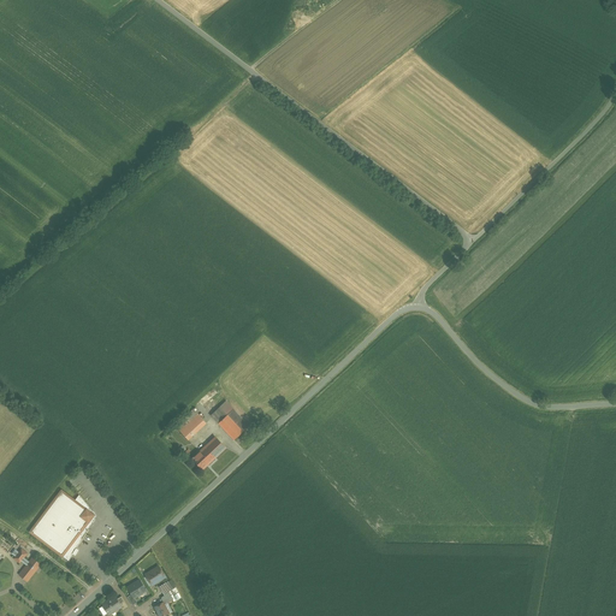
[(220,407),(212,415),(219,424),(235,439),(243,432),(249,426),(234,409),(226,402),(220,407)]
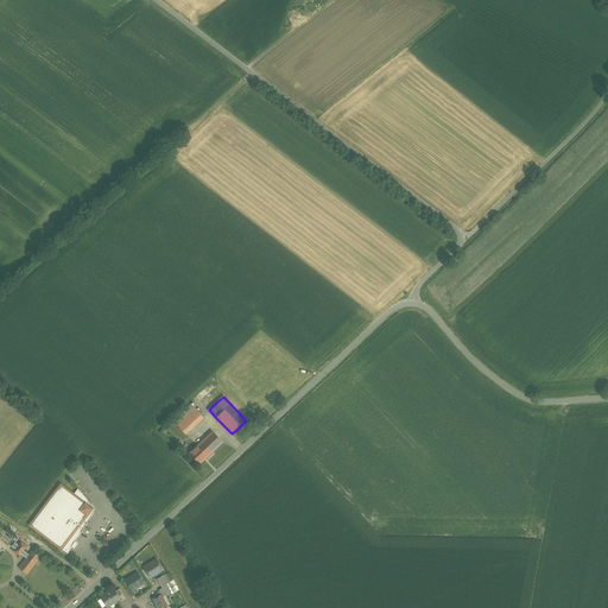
[(191,404),(173,420),(187,434),(196,424),(188,415),(195,407),(191,404)]
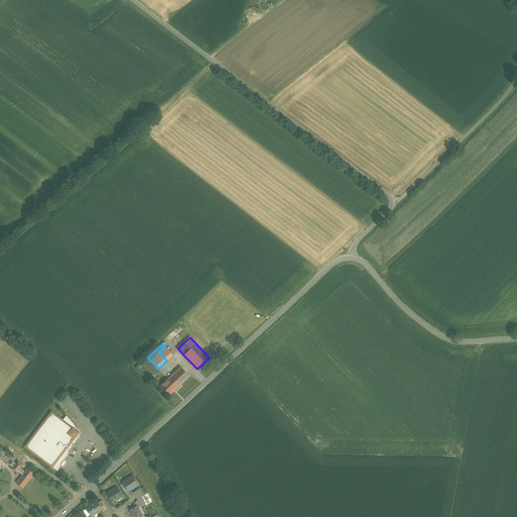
[(173,355),(166,346),(160,352),(167,360),(173,355)]
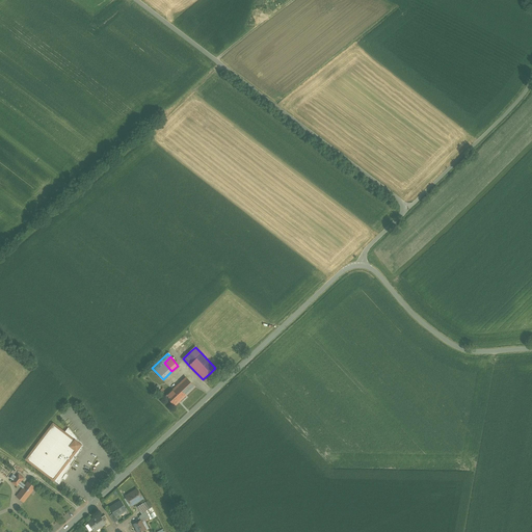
[(229,362),(222,368),(225,371),(232,366),(229,362)]
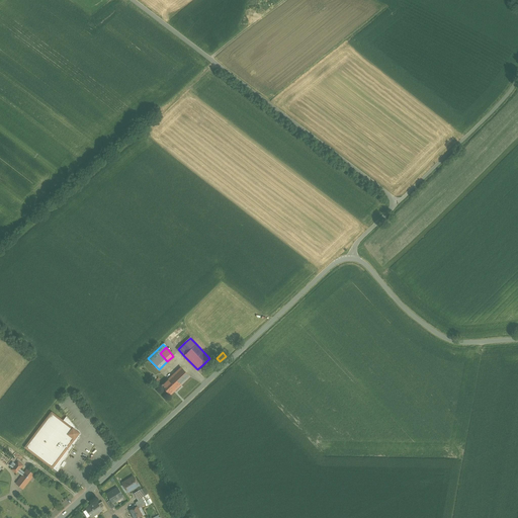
[(170,378),(162,385),(170,395),(178,387),(189,376),(181,368),(170,378)]
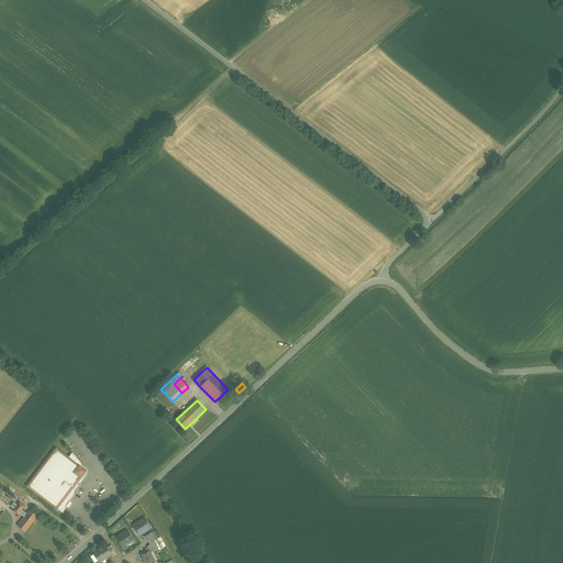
[(168,405),(164,409),(161,412),(166,418),(174,411),(172,409),(168,405)]
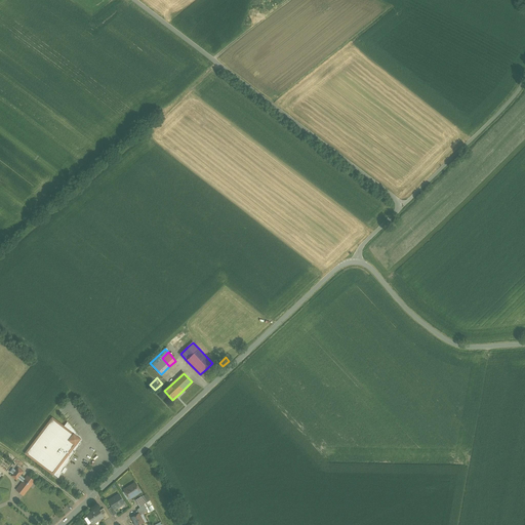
[(53,418),(27,453),(58,478),(76,451),(73,449),(80,439),(75,435),(77,433),(68,421),(64,427),(53,418)]
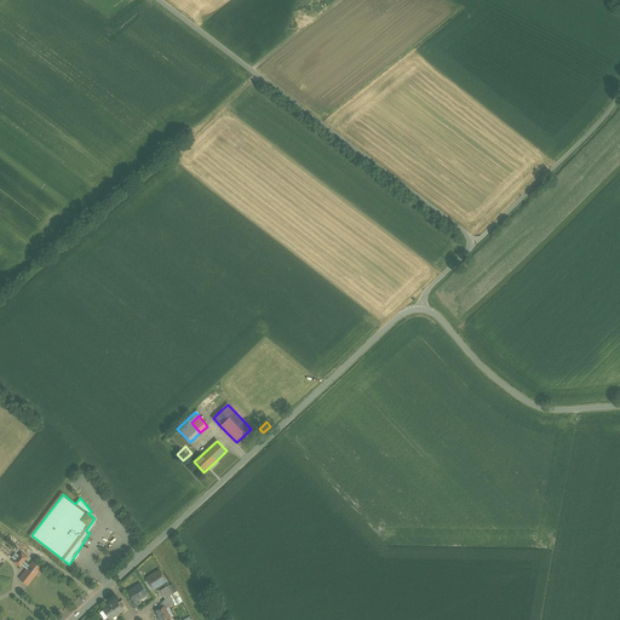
[(28,557),(22,552),(19,556),(16,552),(12,557),(28,569),(30,566),(24,562),(28,557)]
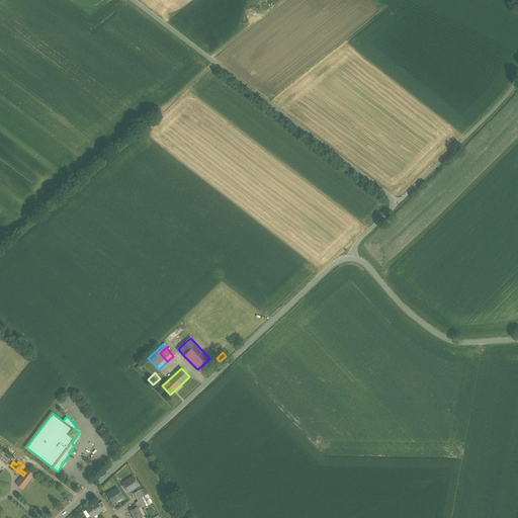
[(23,476),(18,482),(25,487),(34,475),(27,469),(25,472),(23,476)]
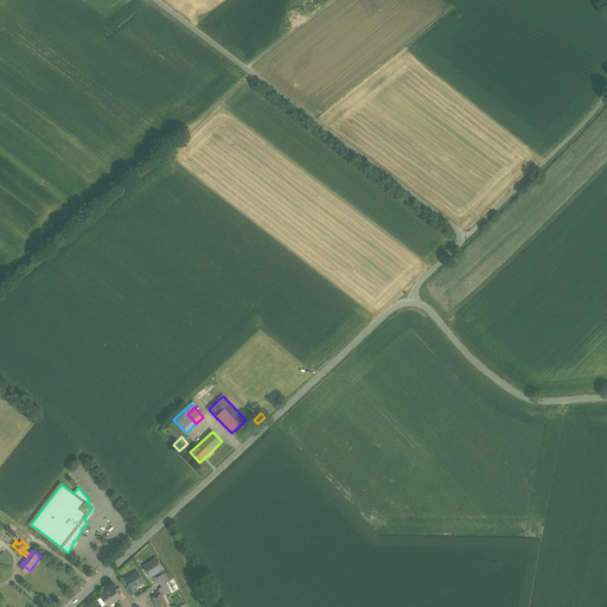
[(157,558),(145,566),(152,576),(164,569),(157,558)]
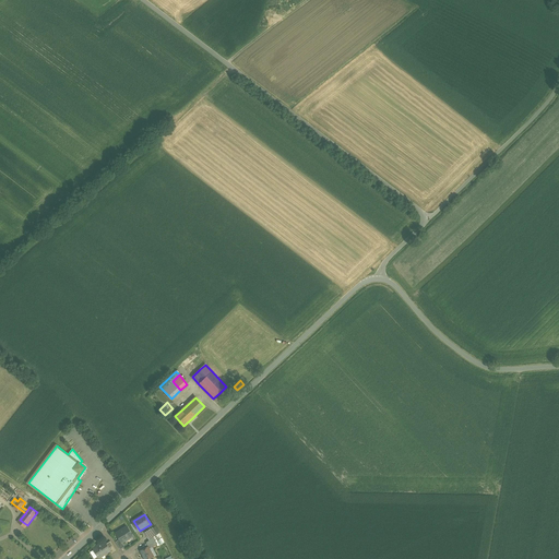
[(127,526),(116,533),(120,539),(122,543),(133,536),(127,526)]
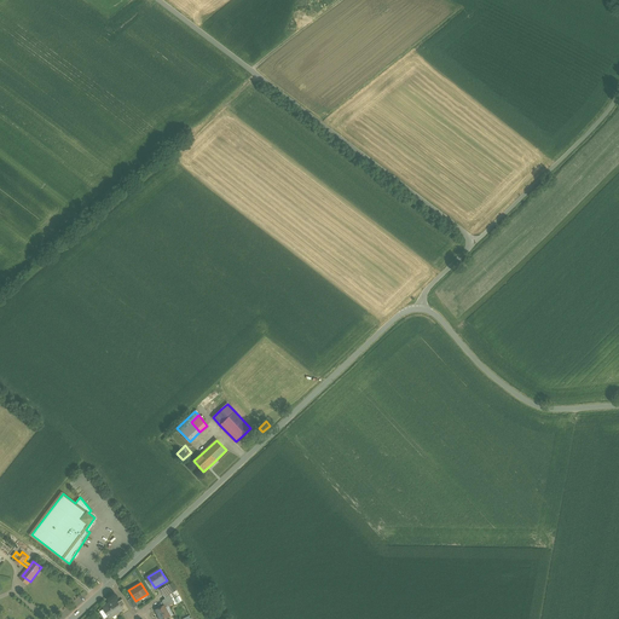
[(173,583),(161,590),(166,599),(171,595),(177,590),(173,583)]
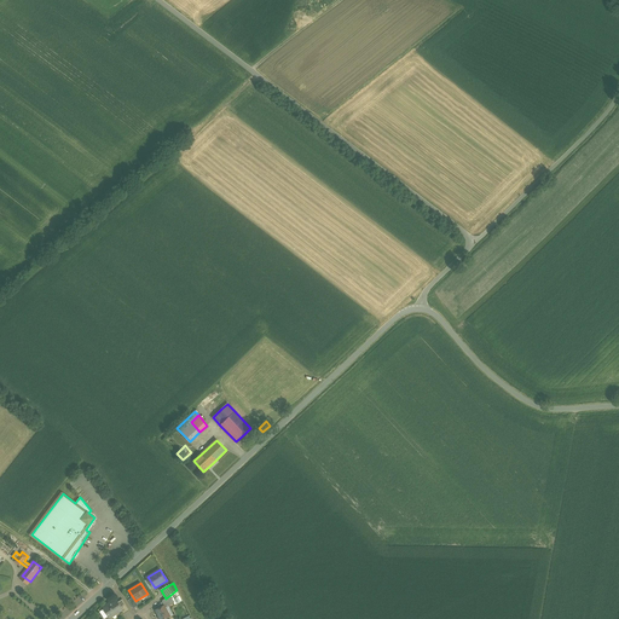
[(173,601),(171,595),(166,599),(163,600),(166,606),(173,601)]
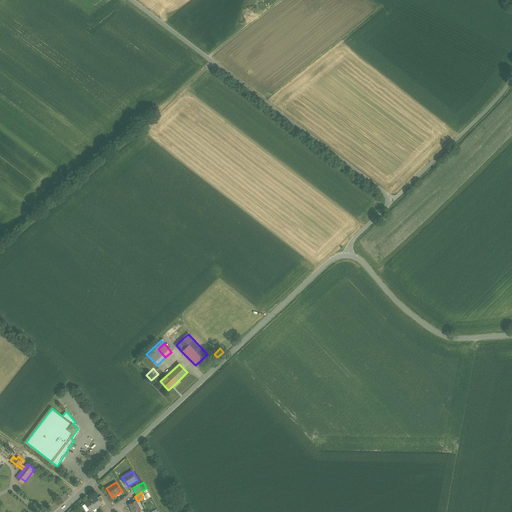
[(110,494),(106,496),(110,503),(114,501),(112,497),(110,494)]
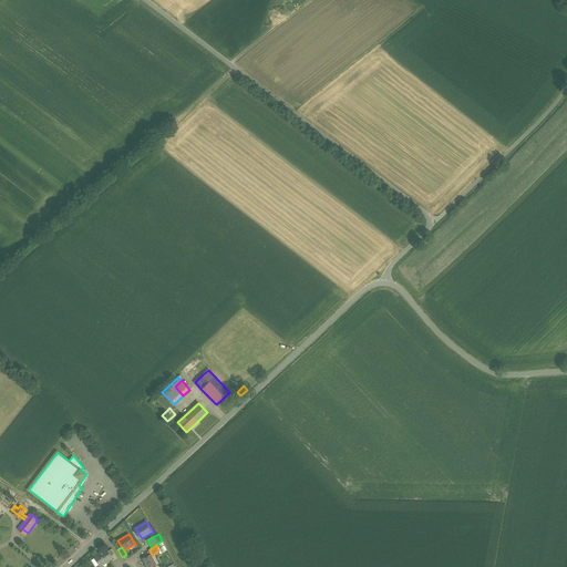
[(106,549),(95,556),(95,557),(100,564),(101,566),(112,558),(111,558),(112,557),(107,552),(106,549)]
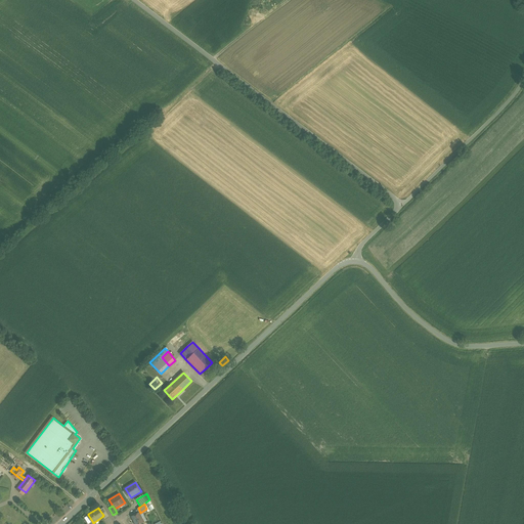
[(104,508),(99,510),(103,515),(102,516),(103,516),(105,519),(110,517),(104,508)]
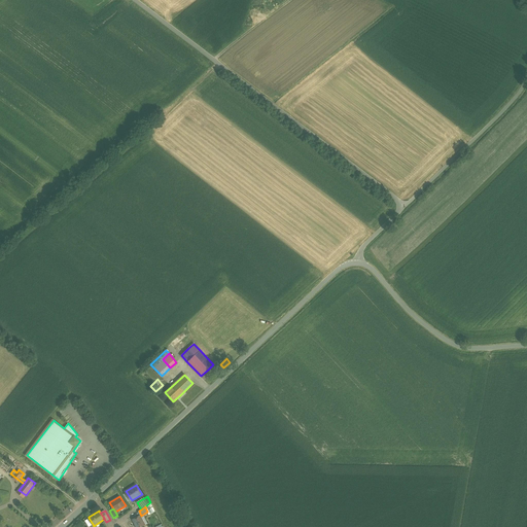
[(140,516),(133,520),(136,526),(140,526),(145,525),(140,516)]
